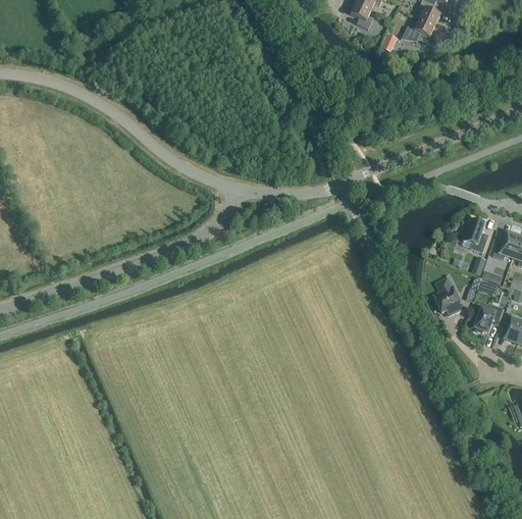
[(378,5),(381,0),(383,0),(384,1),(385,0),(356,0),(355,2),(371,10),(374,3),(378,5)]
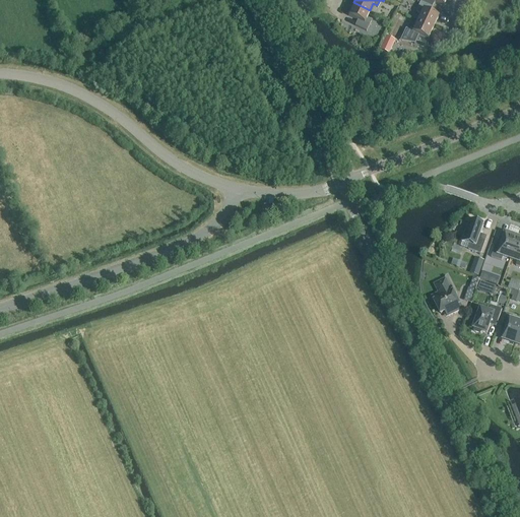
[(429,10),(432,5),(420,0),(415,10),(419,12),(416,18),(433,26),(439,14),(429,10)]
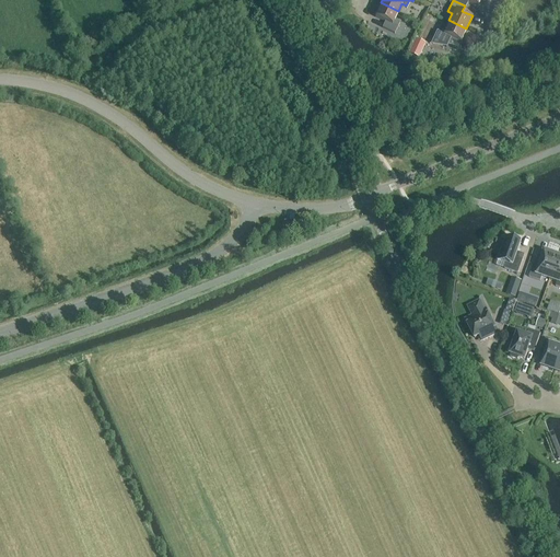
[(395,18),(398,11),(381,2),(375,15),(385,20),(382,25),(394,32),(399,21),(395,18)]
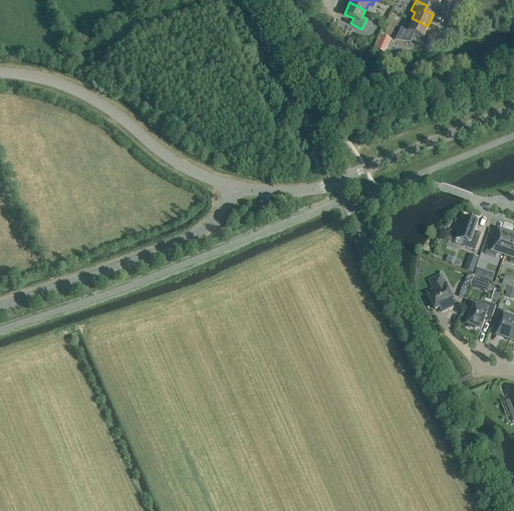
[(423,37),(428,26),(412,18),(409,25),(405,23),(403,27),(401,26),(401,27),(402,27),(397,38),(410,40),(409,41),(410,41),(414,33),(423,37)]
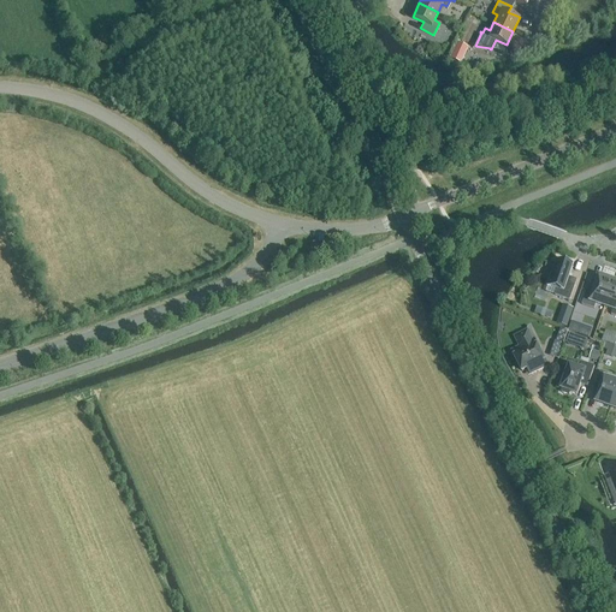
[(461,61),(468,46),(456,40),(449,57),(461,61)]
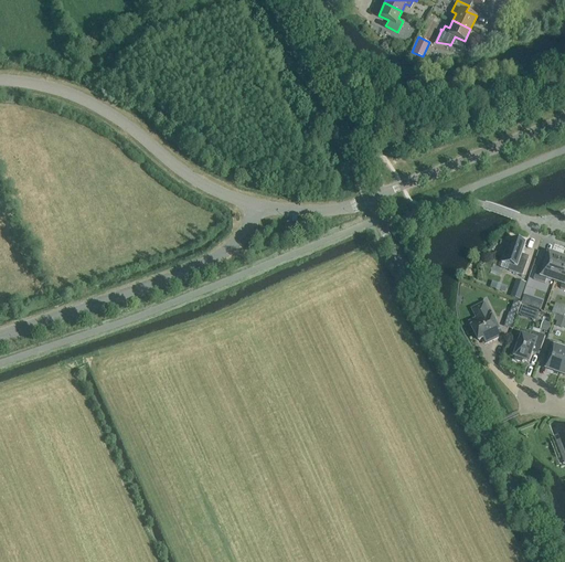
[(520,257),(525,242),(511,236),(508,245),(508,244),(504,252),(505,253),(502,261),(511,263),(509,268),(523,274),(528,260),(520,257)]
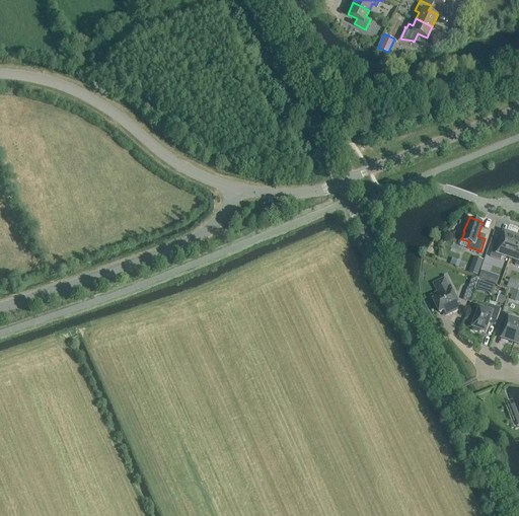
[(510,256),(517,235),(505,231),(503,238),(502,238),(500,244),(495,242),(491,254),(501,258),(503,253),(510,256)]
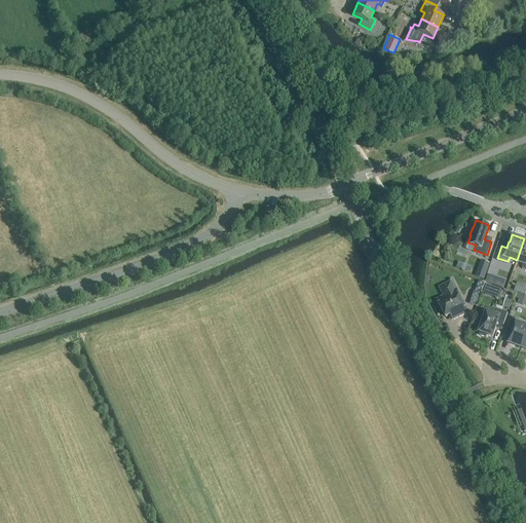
[(525,237),(524,237),(524,238),(517,260),(524,262),(522,267),(525,268),(525,237)]
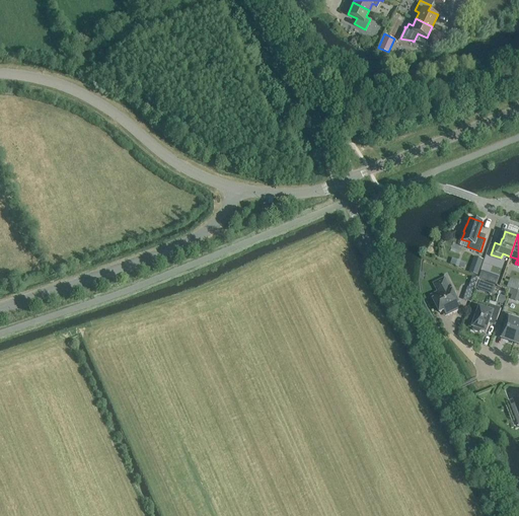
[(477,274),(484,258),(474,254),(468,271),(477,274)]
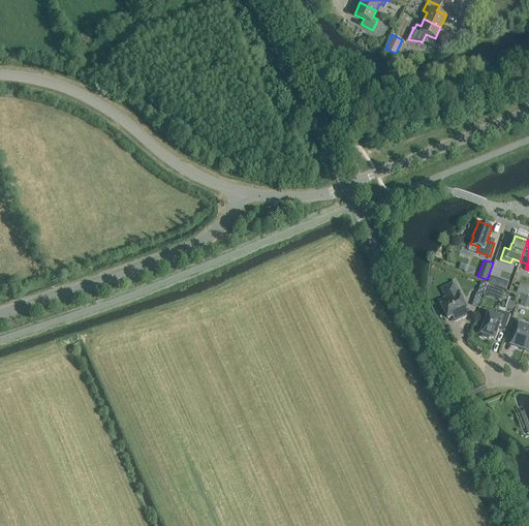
[(505,287),(508,279),(492,273),(489,281),(505,287)]
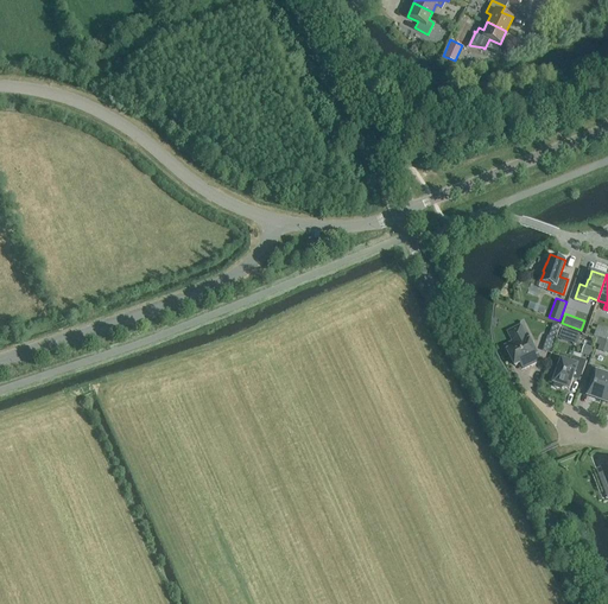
[(513,341),(506,344),(515,364),(520,362),(524,368),(531,364),(540,360),(531,339),(532,339),(525,323),(524,320),(520,322),(521,324),(511,330),(514,337),(512,338),(513,341)]
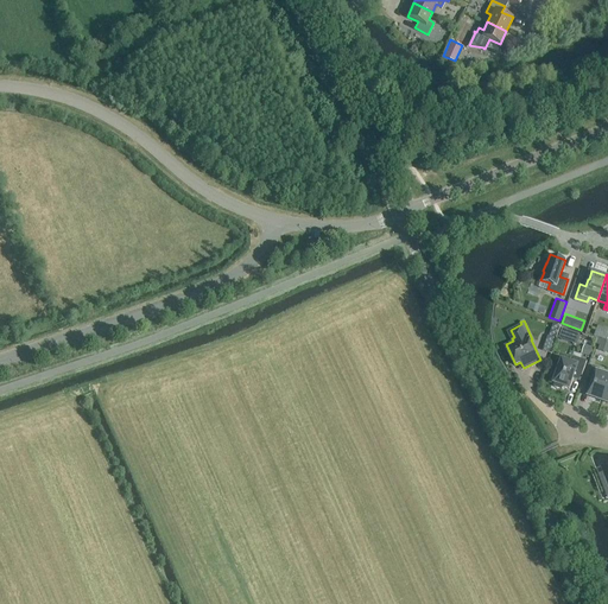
[(556,337),(562,323),(555,320),(549,335),(556,337)]
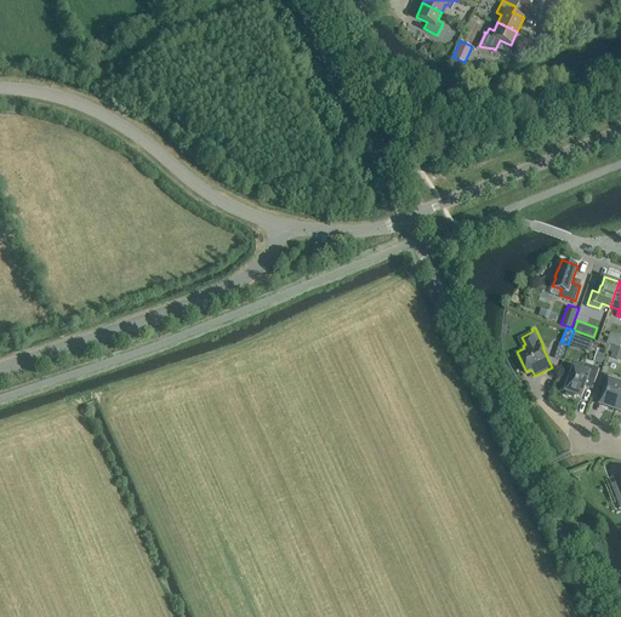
[(620,346),(620,341),(620,333),(610,331),(607,341),(620,346)]
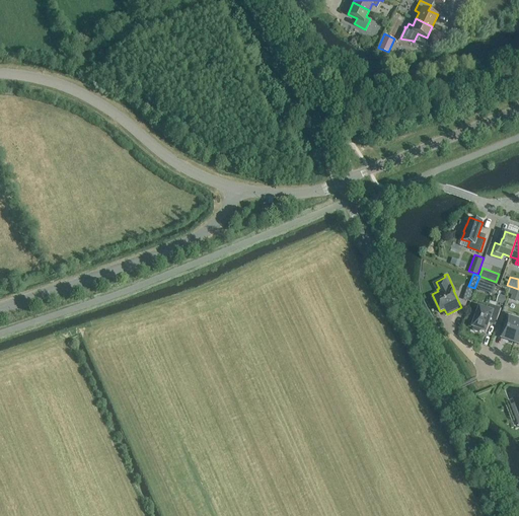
[(518,299),(518,290),(510,287),(509,292),(512,293),(511,297),(518,299)]
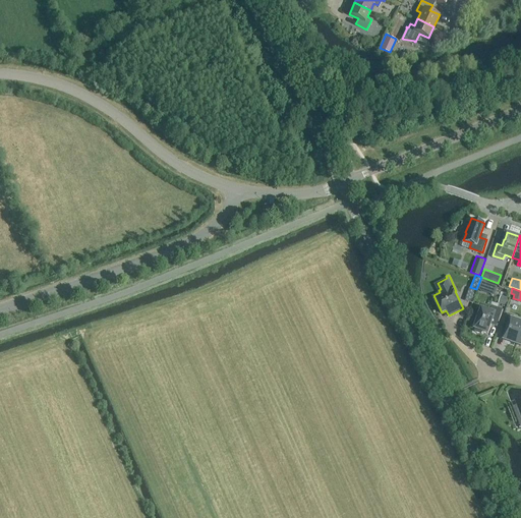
[(507,304),(509,297),(501,294),(499,301),(507,304)]
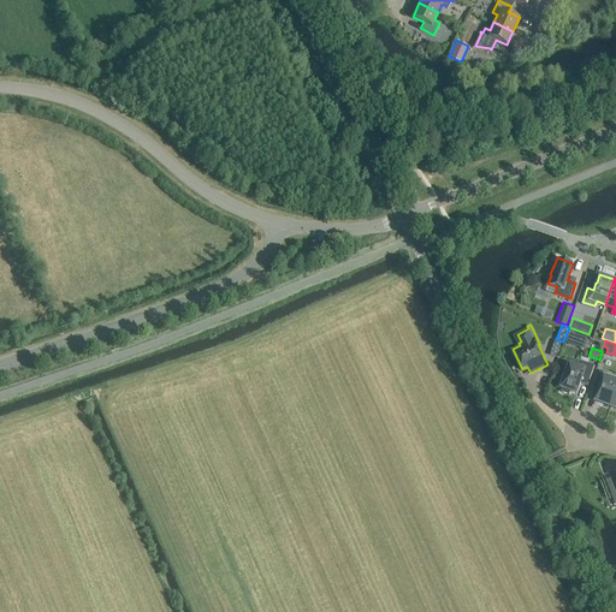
[(580,366),(569,363),(567,369),(564,368),(561,378),(564,379),(561,386),(562,387),(561,390),(569,392),(570,390),(578,392),(582,379),(588,381),(594,364),(582,360),(580,366)]
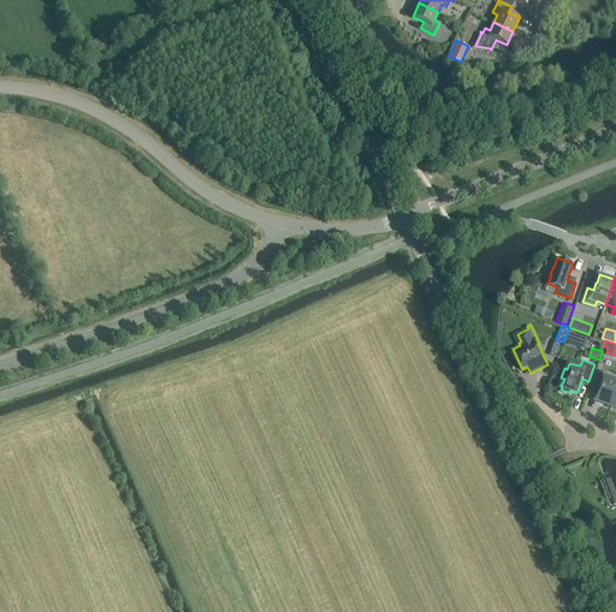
[(611,404),(615,390),(615,379),(606,376),(608,372),(600,369),(593,390),(599,392),(597,399),(611,404)]
